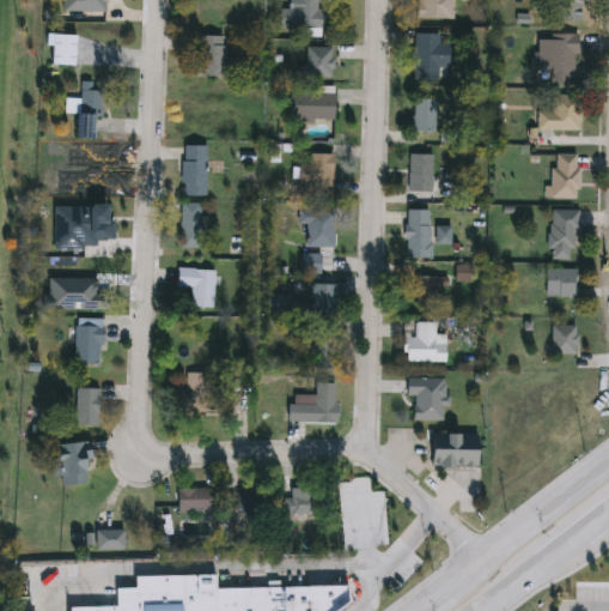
[(294,25),(293,0),(320,0),(321,8),(324,8),(324,25),(294,25)]
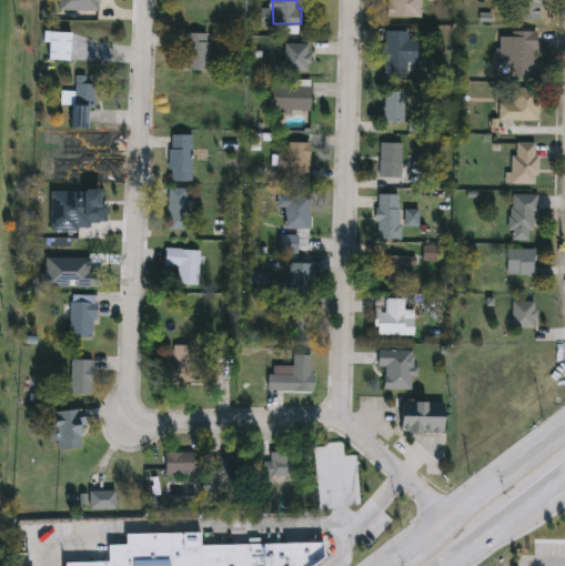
[(423,0),(423,16),(387,16),(387,0),(423,0)]
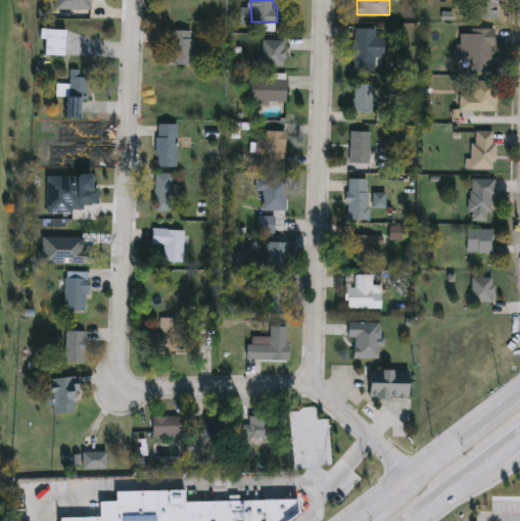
[(471,15),(471,0),(497,0),(497,15),(471,15)]
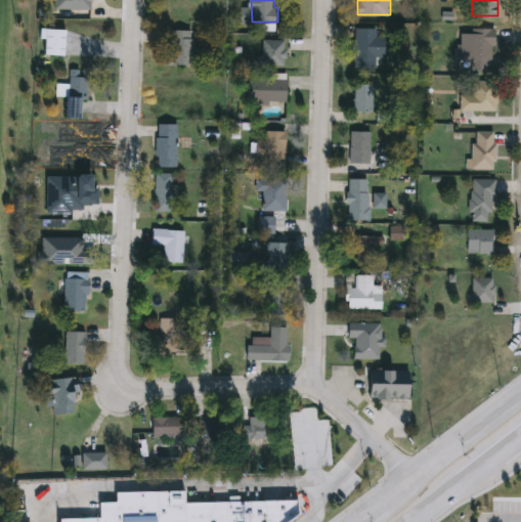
[(378,27),(378,35),(385,35),(385,56),(377,56),(377,69),(356,69),(356,27),(378,27)]
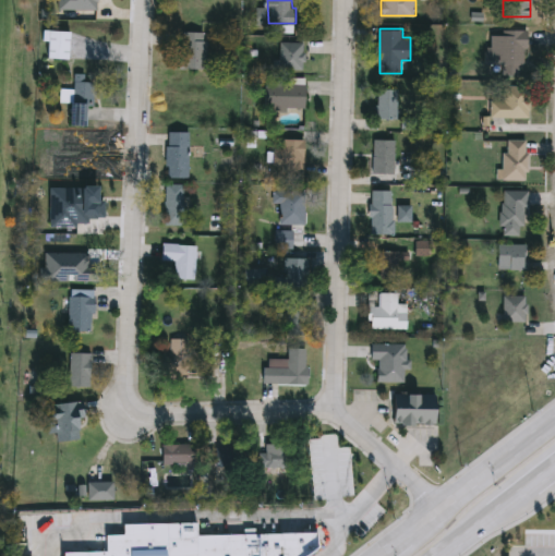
[(487,63),(487,29),(528,29),(527,75),(504,74),(504,63),(487,63)]
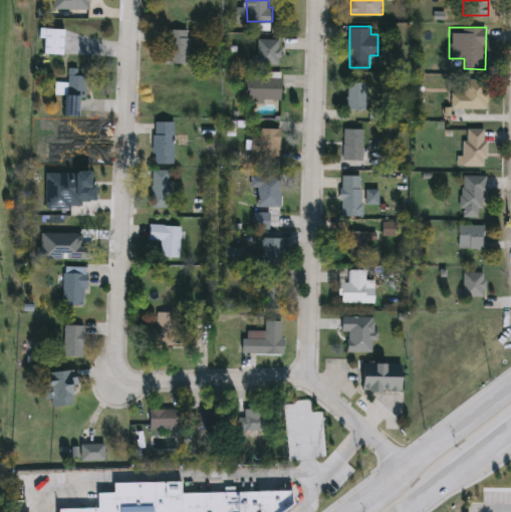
[(63,28),(63,53),(43,53),(43,28),(63,28)]
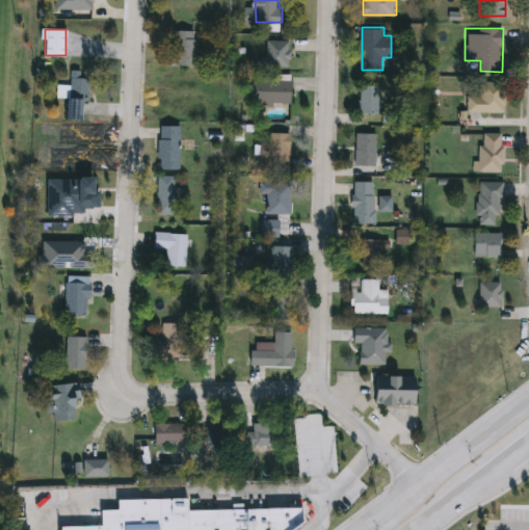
[(172,65),(172,29),(197,29),(197,65),(172,65)]
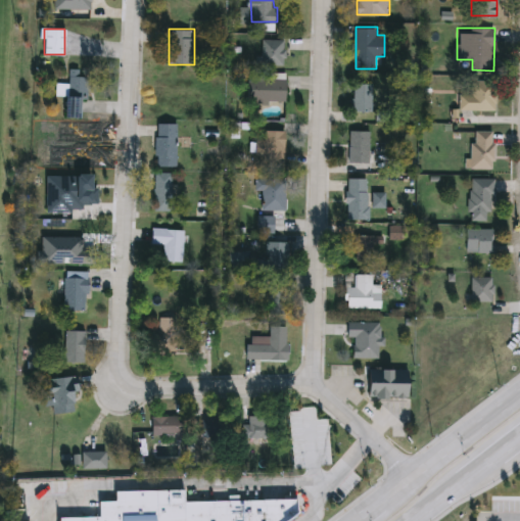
[(285,64),(256,64),(256,55),(262,55),(262,39),(285,39),(285,64)]
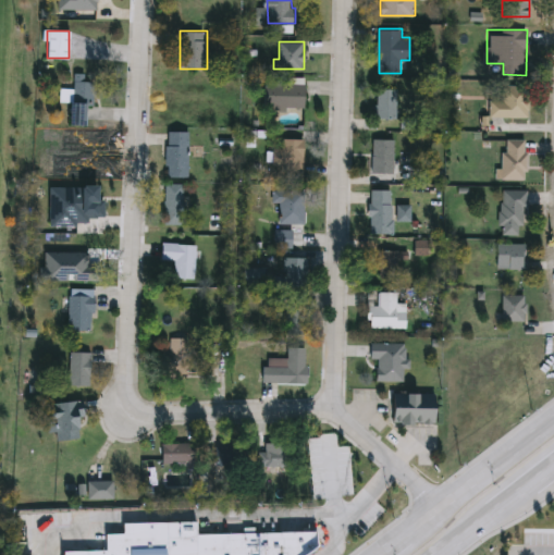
[(95,73),(95,101),(86,101),(85,125),(69,124),(69,102),(61,102),(61,88),(75,88),(75,73),(95,73)]
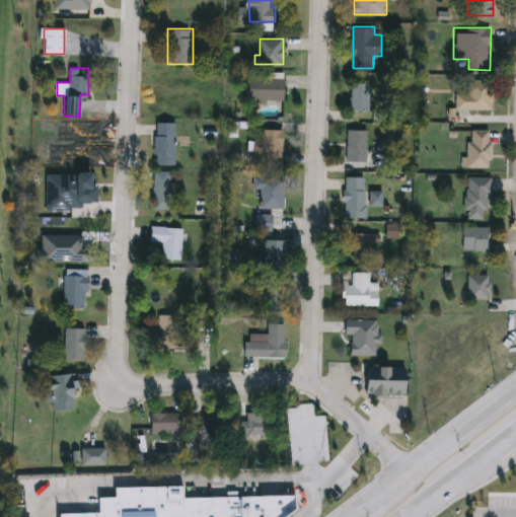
[(283,100),(245,100),(245,75),(283,75),(283,100)]
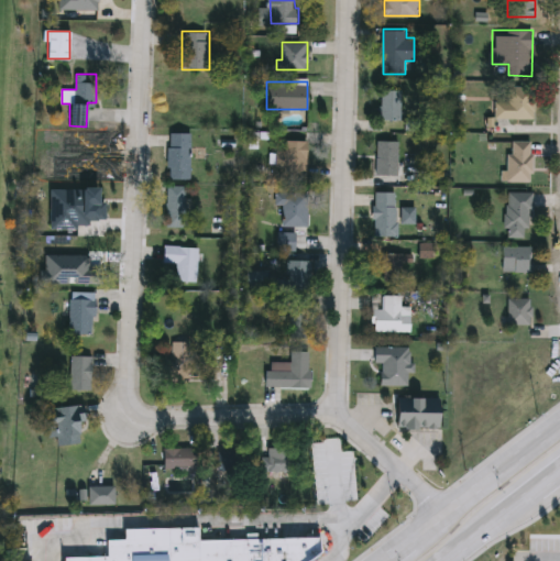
[(535,119),(496,119),(496,100),(508,100),(508,87),(534,86),(535,119)]
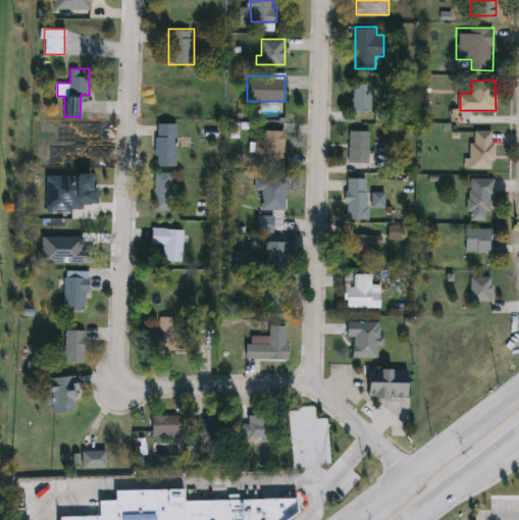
[(372,83),(372,111),(353,111),(353,83),(372,83)]
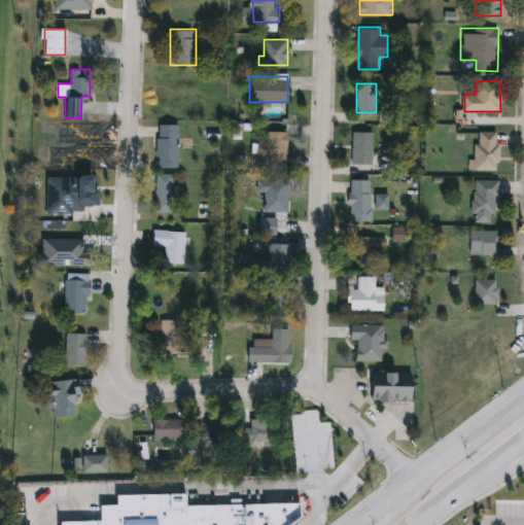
[(179,124),(179,167),(159,167),(159,124),(179,124)]
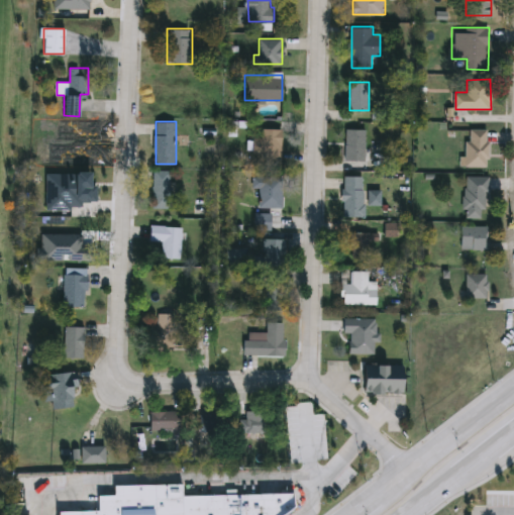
[(282,129),(282,162),(253,162),(253,138),(263,138),(263,129),(282,129)]
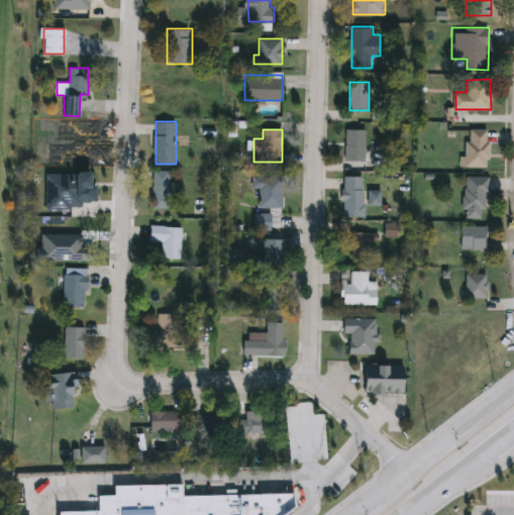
[(347,161),(347,129),(367,129),(367,161),(347,161)]
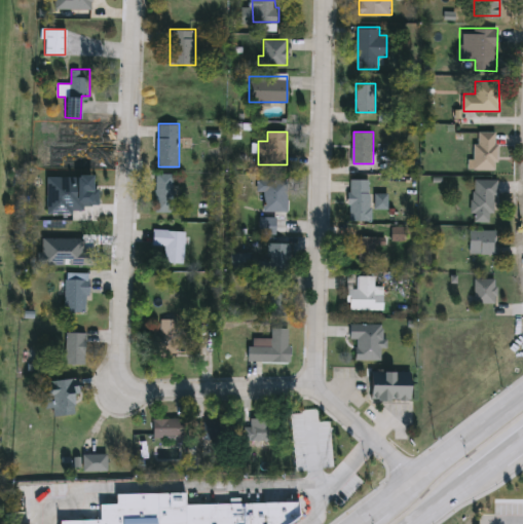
[(497,170),(475,170),(475,132),(497,132),(497,170)]
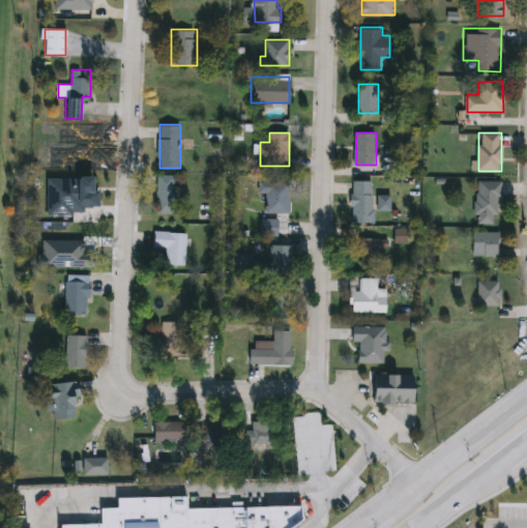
[(156,175),(176,175),(176,212),(156,212),(156,175)]
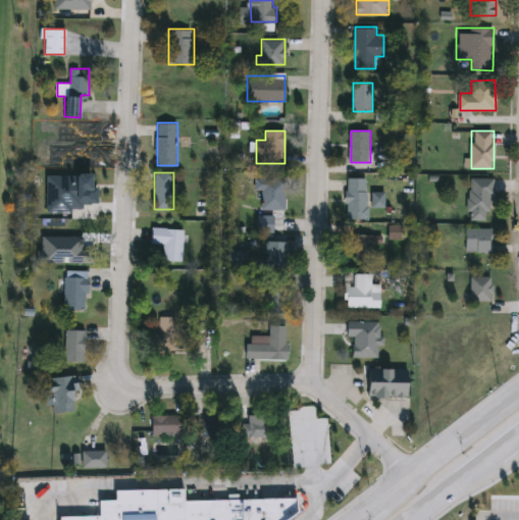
[(91,176),(91,209),(56,209),(56,176),(91,176)]
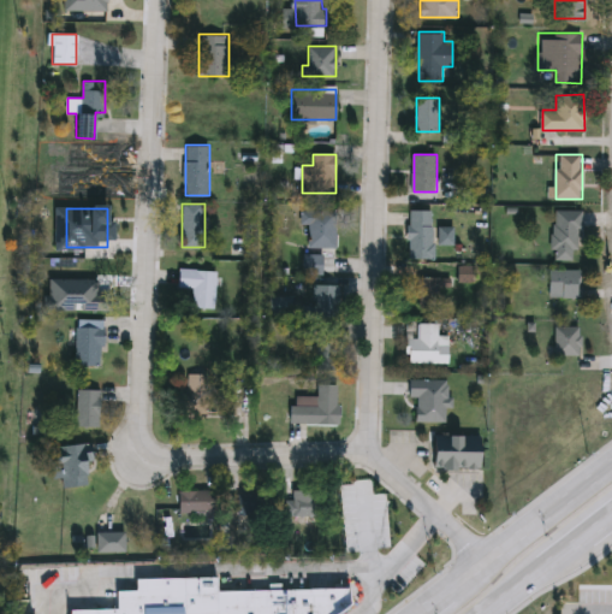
[(410,259),(410,210),(435,210),(435,259),(410,259)]
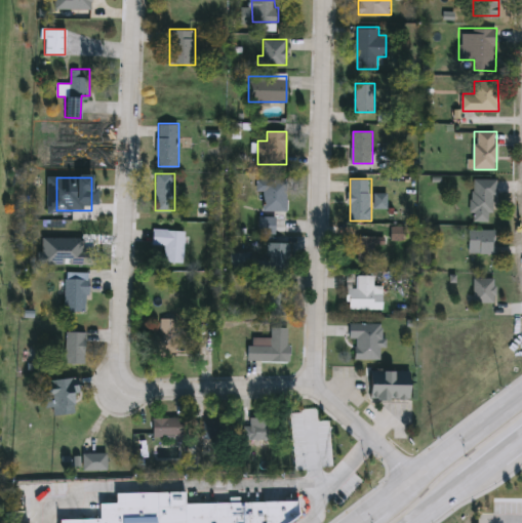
[(288,179),(288,210),(263,210),(263,179),(288,179)]
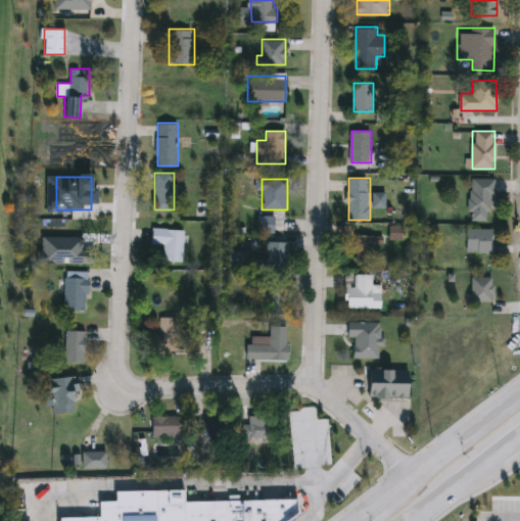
[(487,220),(471,220),(471,179),(493,179),(493,211),(487,211),(487,220)]
